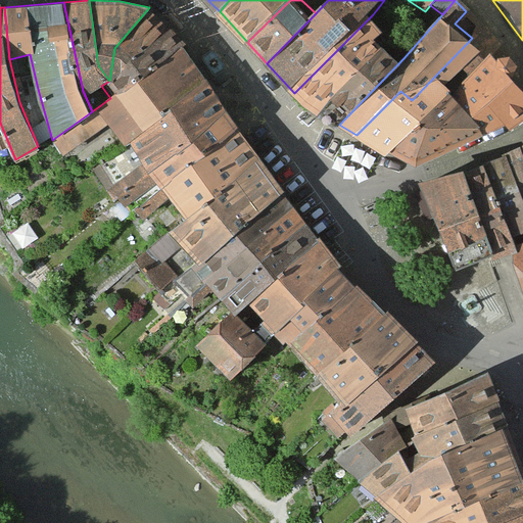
[(109,81),(171,29),(149,7),(114,48),(109,81)]
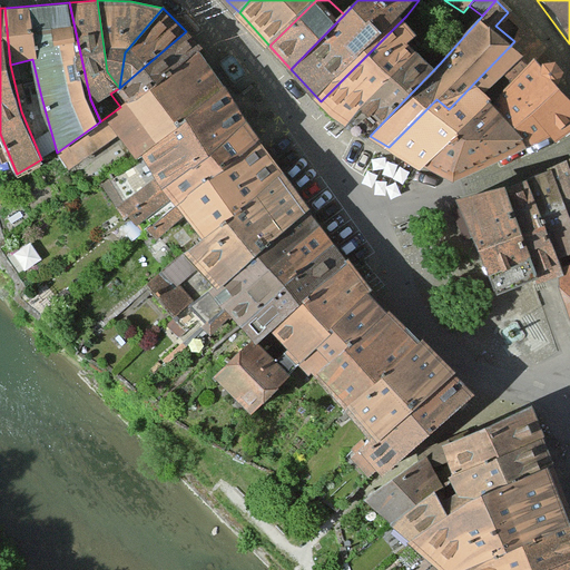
[(389,147),(424,167),(491,104),(544,55),(508,12),(495,26),(514,41),(449,109),(436,99),(389,147)]
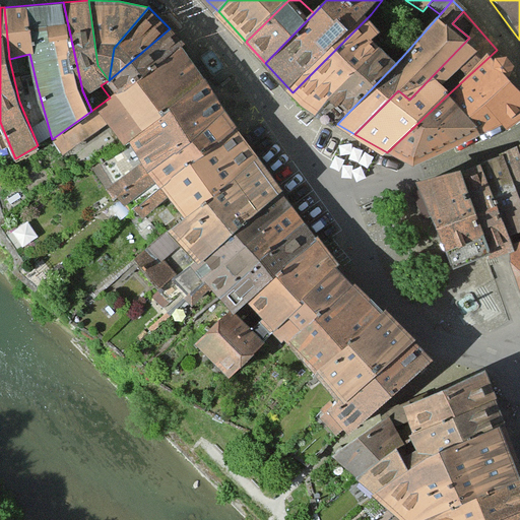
[(293,92),(311,107),(378,38),(386,28),(371,14),(293,92)]
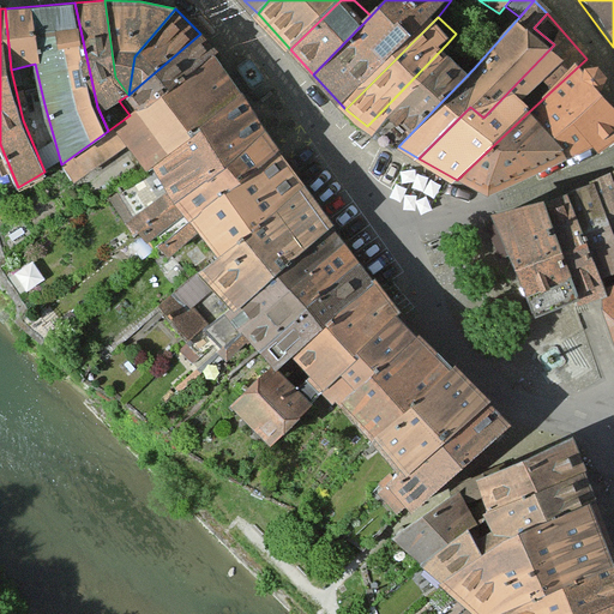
[(138,108),(216,53),(200,34),(128,95),(138,108)]
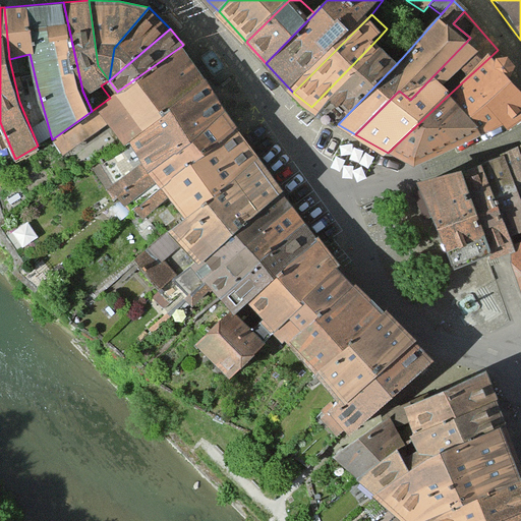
[(311,107),(326,116),(390,48),(379,38),(311,107)]
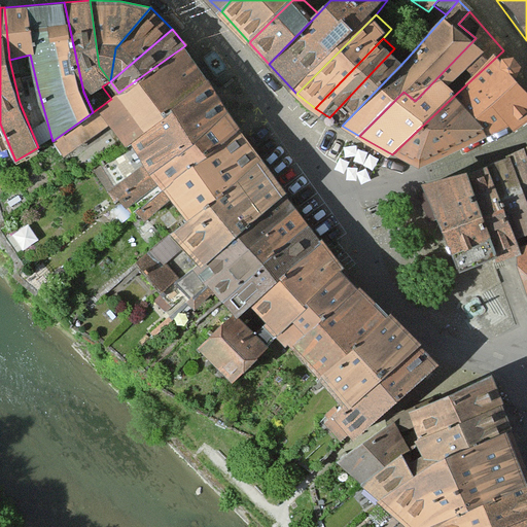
[(129,145),(212,83),(185,45),(118,93),(111,99),(93,112),(53,141),(63,156),(110,124),(129,145)]
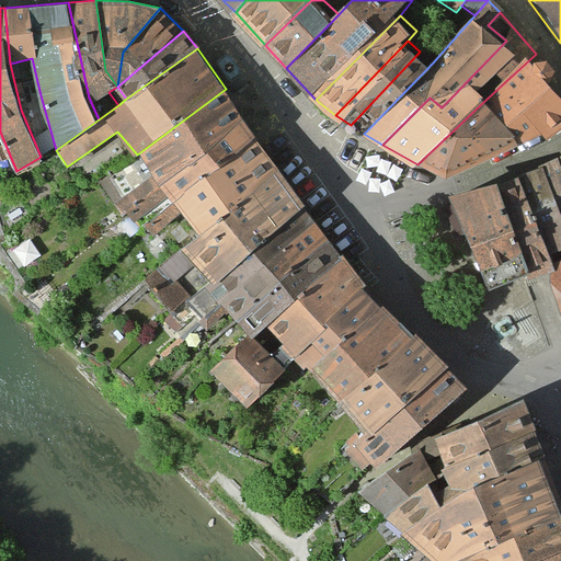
[(351,125),(364,134),(433,63),(420,52),(351,125)]
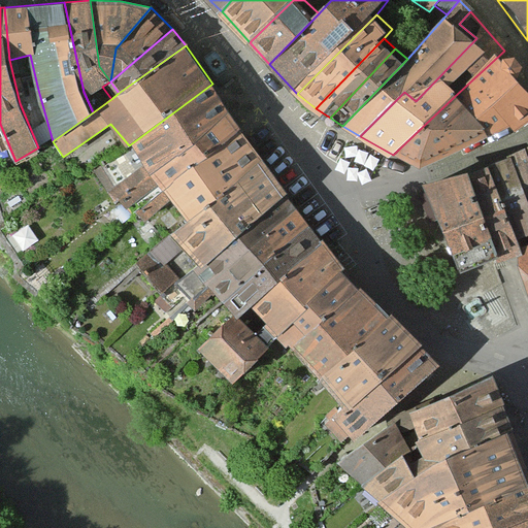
[(455,96),(496,134),(527,117),(527,87),(520,78),(527,71),(504,51),(455,96)]
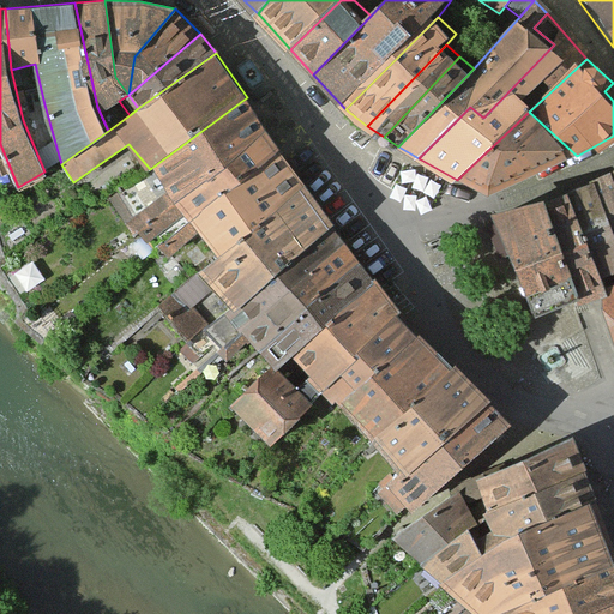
[(146,229),(269,131),(247,97),(150,169),(119,192),(146,229)]
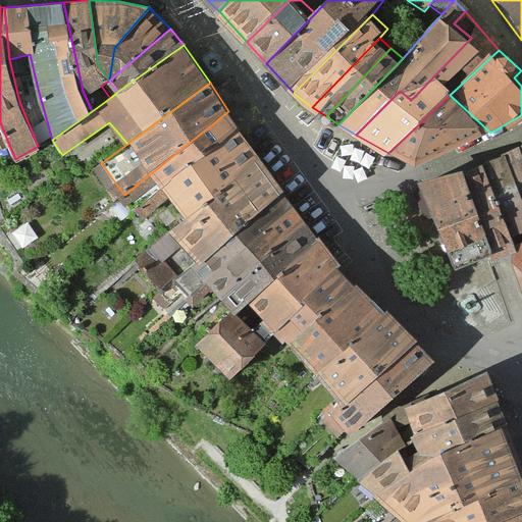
[(450,95),(388,153),(416,164),(490,133),(450,95)]
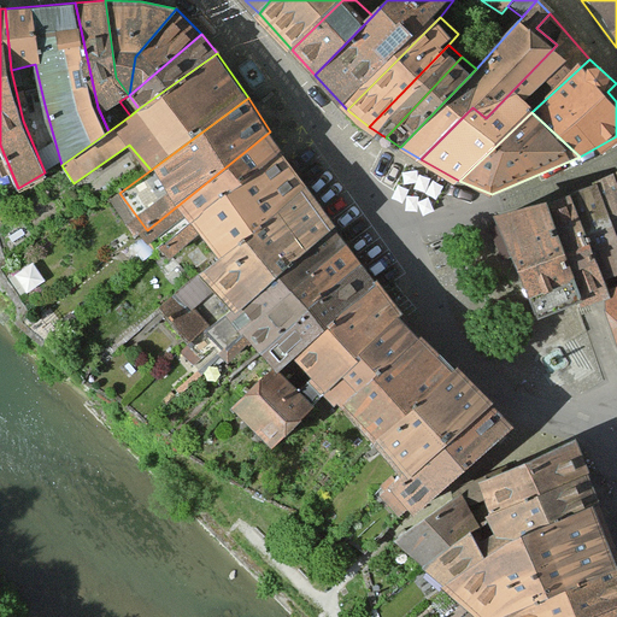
[(160,246),(283,151),(270,131),(147,230),(160,246)]
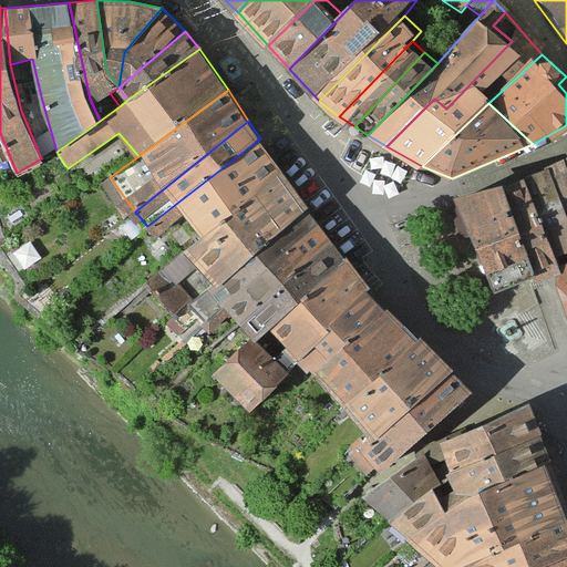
[(205,237),(287,175),(260,138),(147,226),(157,237),(185,213),(205,237)]
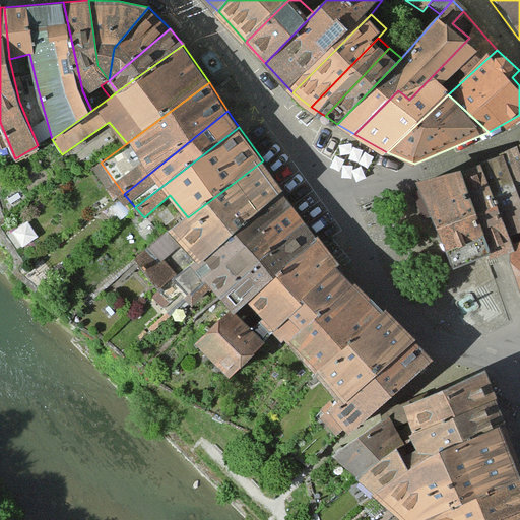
[(519,154),(510,160),(519,189),(519,154)]
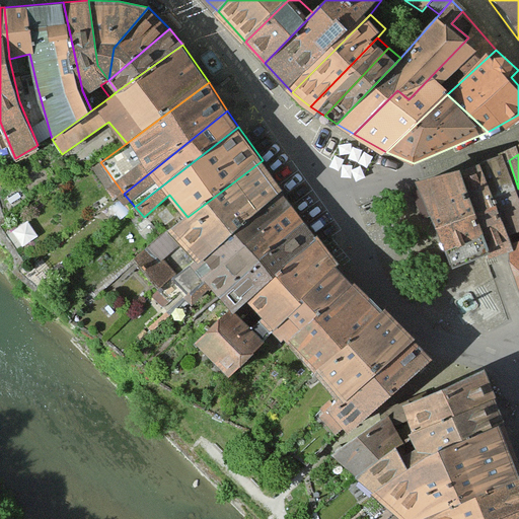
[(170,230),(197,261),(284,192),(263,160),(188,217),(170,230)]
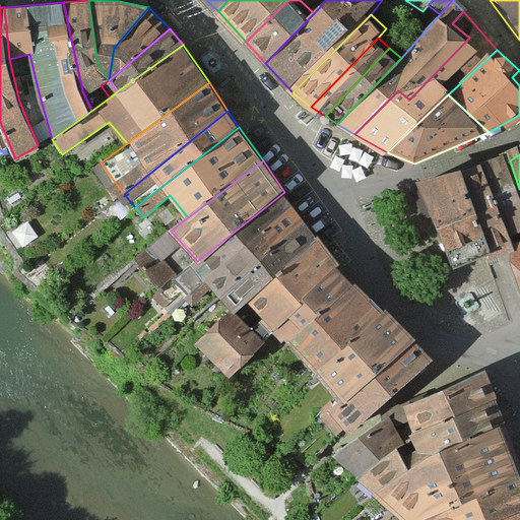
[(489,168),(514,232),(519,230),(519,189),(510,160),(489,168)]
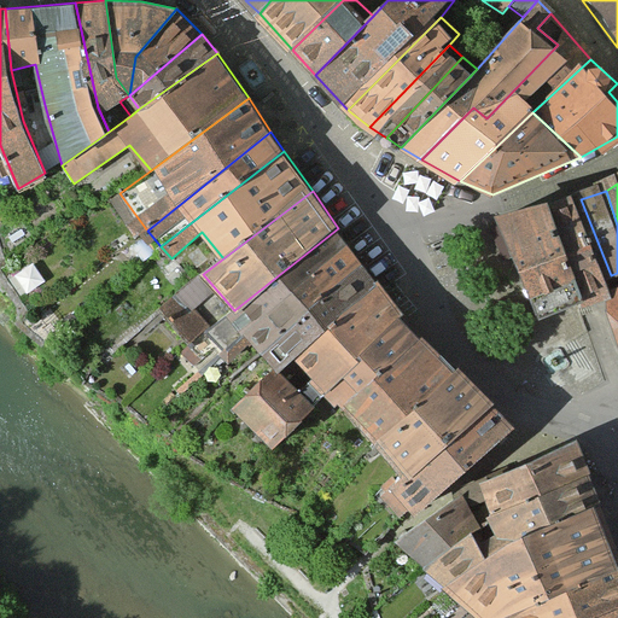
[(552,210),(586,304),(611,296),(617,290),(611,275),(581,199),(552,210)]
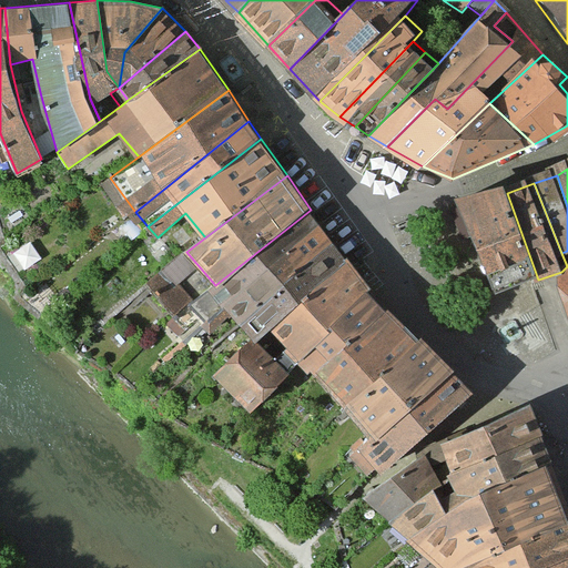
[(507,193),(458,206),(496,294),(538,280),(507,193)]
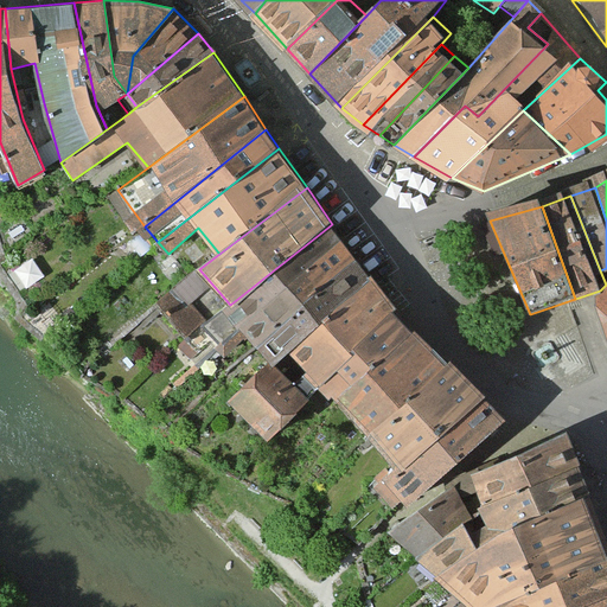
[(243,330),(345,244),(332,224),(230,305),(204,325),(222,345),(243,330)]
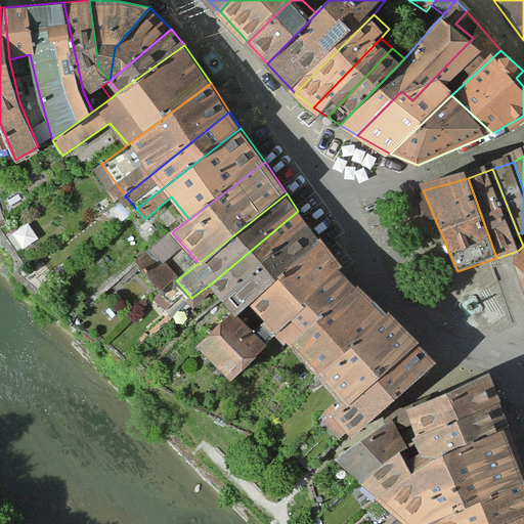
[(210,285),(222,297),(310,226),(298,211),(210,285)]
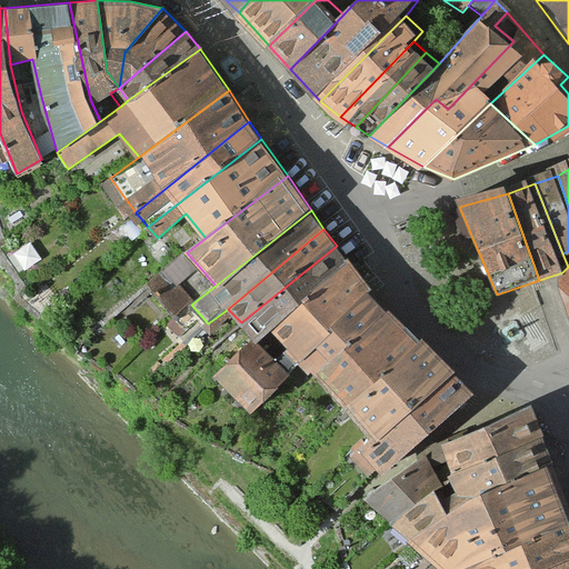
[(258,340),(351,262),(337,246),(241,322),(258,340)]
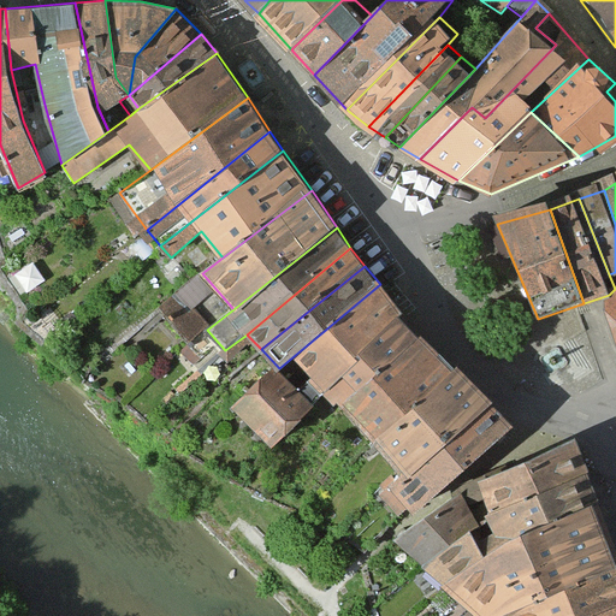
[(211,292),(197,277),(159,307),(190,345),(207,330),(190,311),(211,292)]
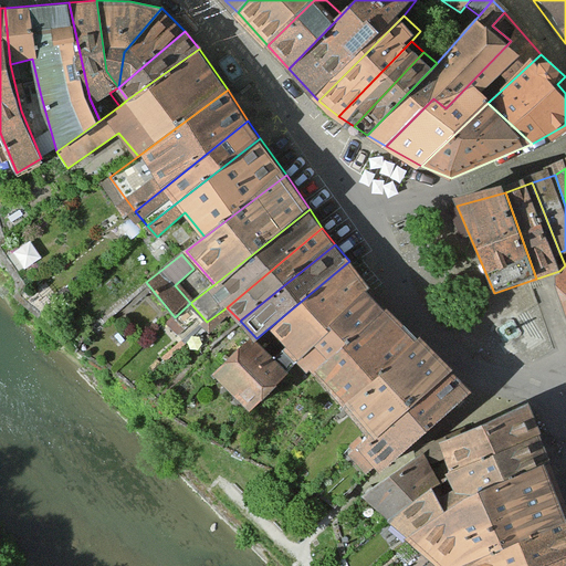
[(299,358),(369,289),(349,261),(257,338),(287,367),(296,356),(299,358)]
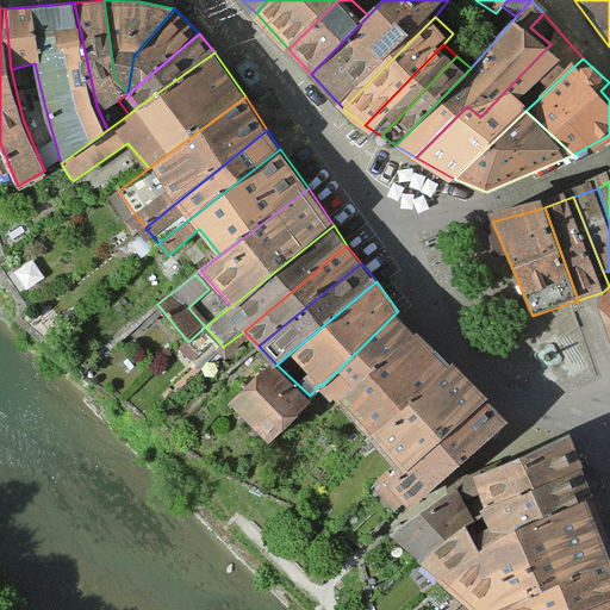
[(347,399),(418,332),(398,311),(322,386),(335,400),(342,394),(347,399)]
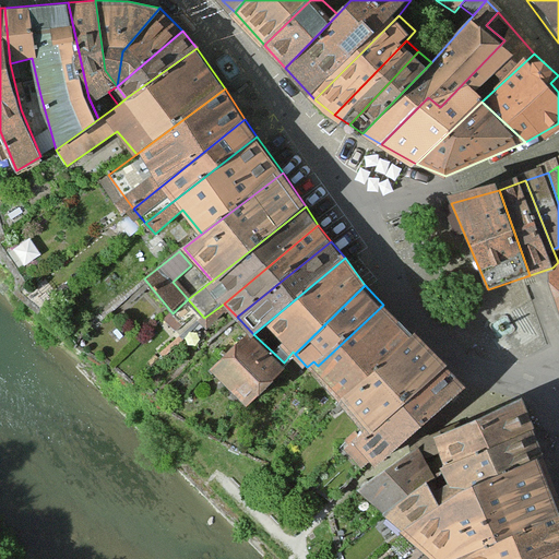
[(346,396),(417,333),(383,305),(318,366),(346,396)]
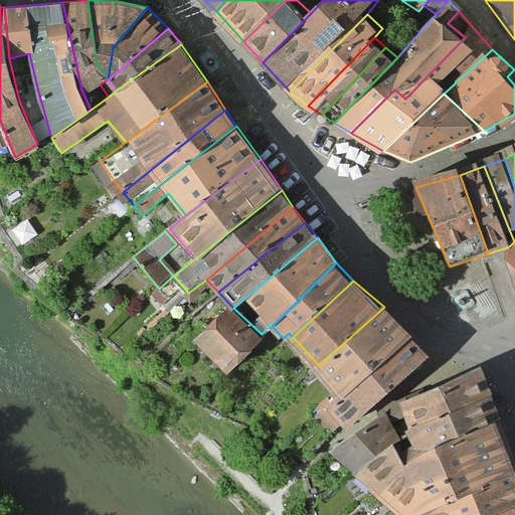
[(348,397),(415,337),(384,307),(319,365),(348,397)]
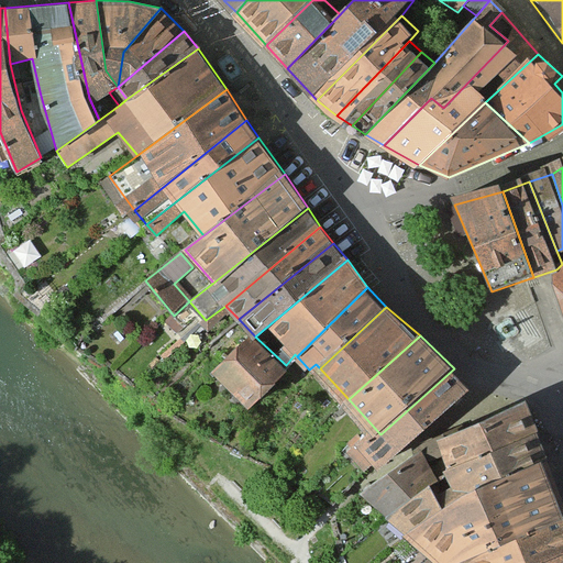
[(286,365),(255,337),(214,374),(247,406),(286,365)]
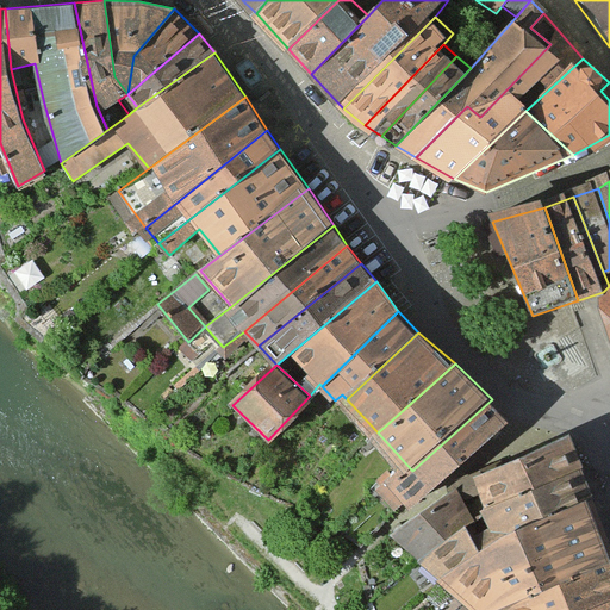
[(379,493),(398,510),(408,503),(411,506),(511,421),(492,399),(412,471),(397,484),(394,479),(379,493)]
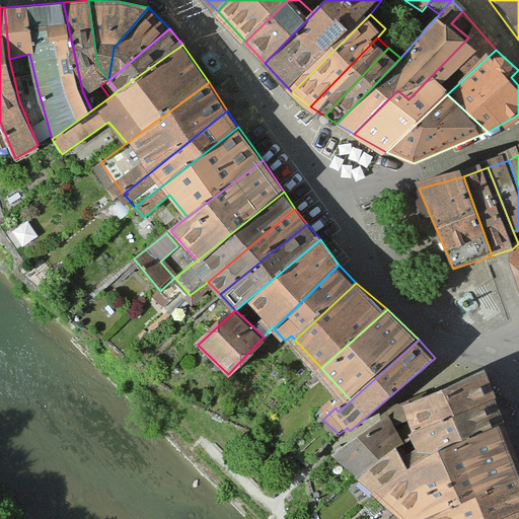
[(488,369),(406,405),(417,432),(499,399),(488,369)]
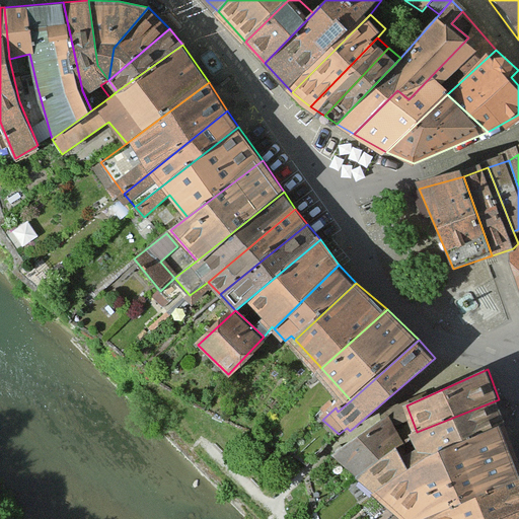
[(417,432),(358,474),(376,492),(435,454),(507,424),(499,399),(417,432)]
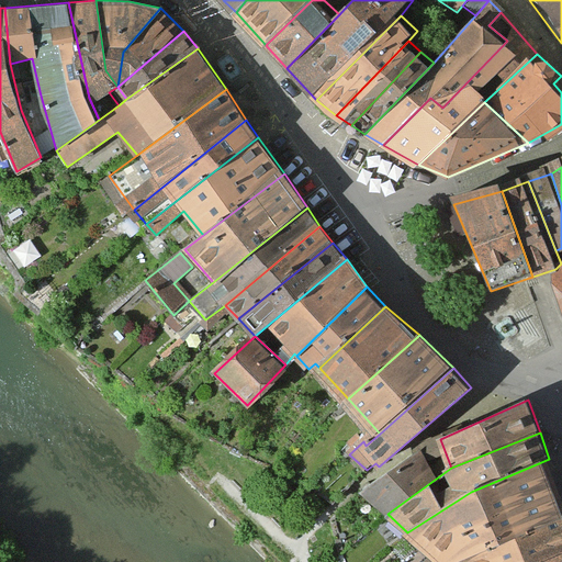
[(388,514),(451,468),(440,439),(363,492),(388,514)]
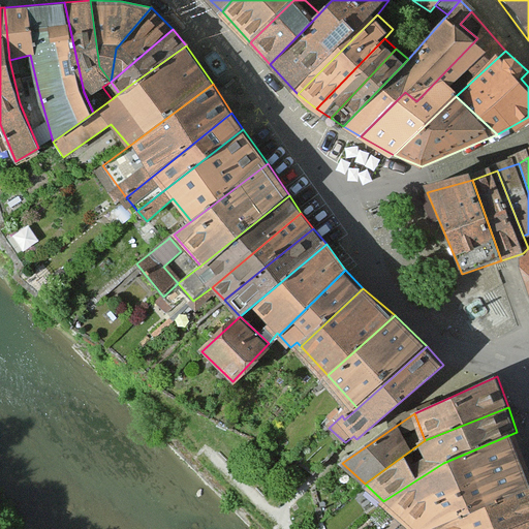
[(443,463),(383,501),(408,522),(401,528),(431,528),(528,493),(528,465),(517,432),(443,463)]
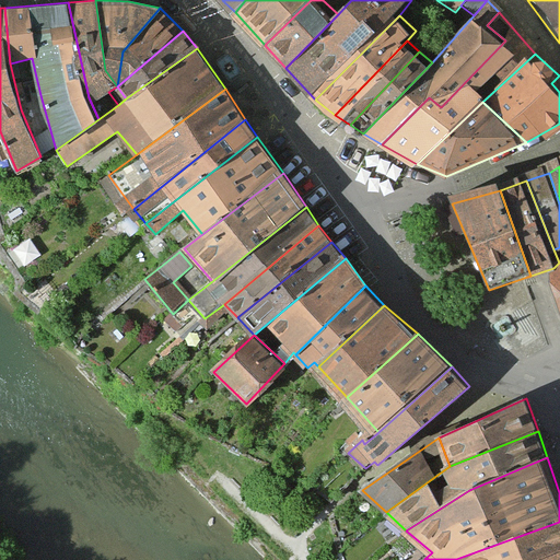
[(517,559),(559,544),(559,522),(456,559),(517,559)]
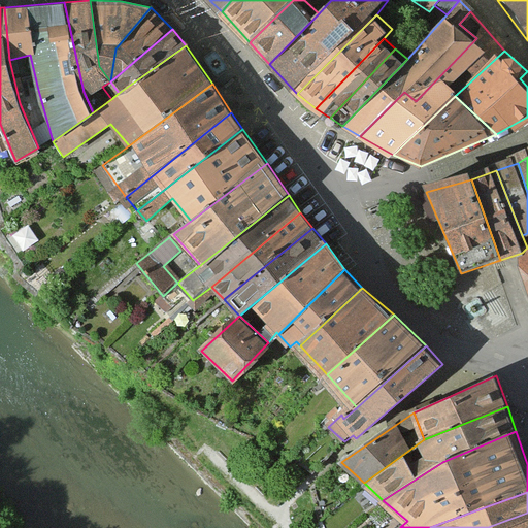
[(527,527),(527,513),(488,527),(527,527)]
